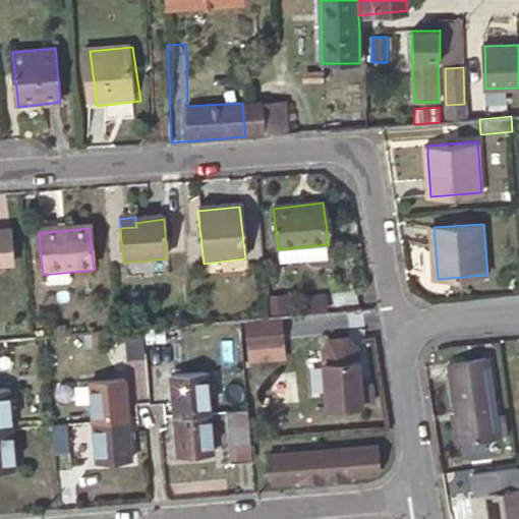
[(6,229),(0,229),(0,263),(9,263),(6,229)]
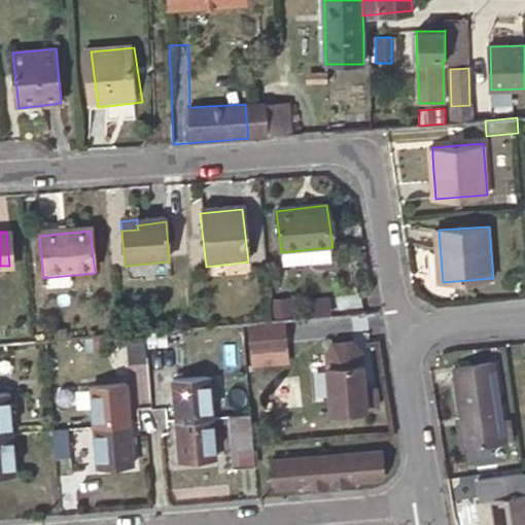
[(272,304),(273,319),(293,317),(292,302),(272,304)]
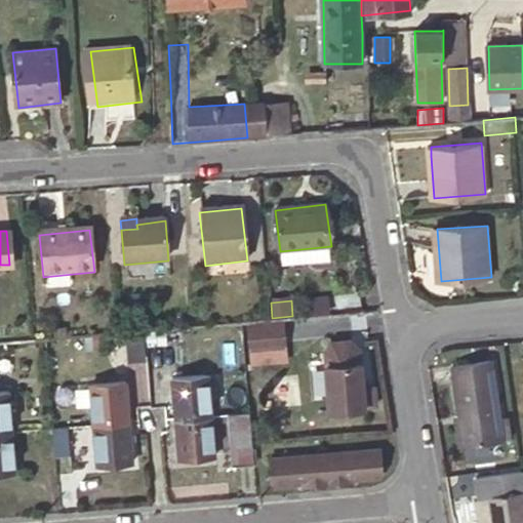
[(245,325),(247,346),(273,344),(271,323),(245,325)]
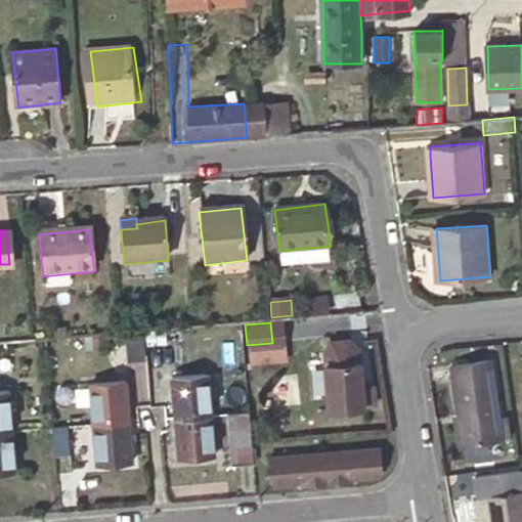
[(147,357),(145,331),(114,333),(116,360),(147,357)]
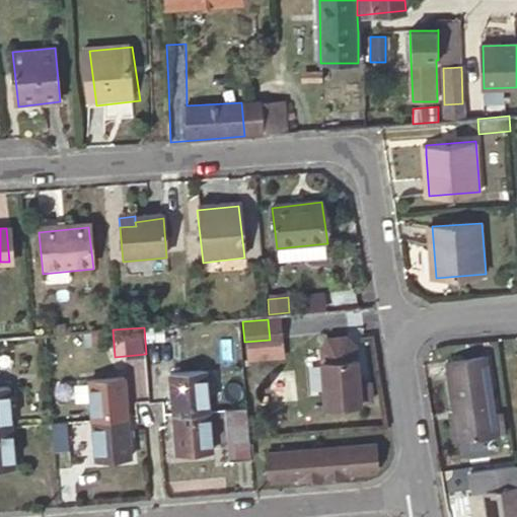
[(323,347),(328,405),(364,402),(363,400),(376,399),(374,382),(362,383),(360,358),(358,344),(353,338),(328,340),(323,347)]
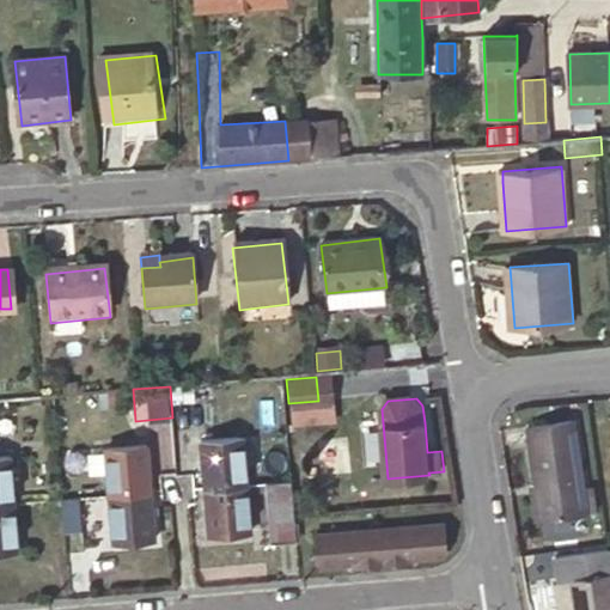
[(524,426),(532,485),(538,520),(586,513),(572,419),(524,426)]
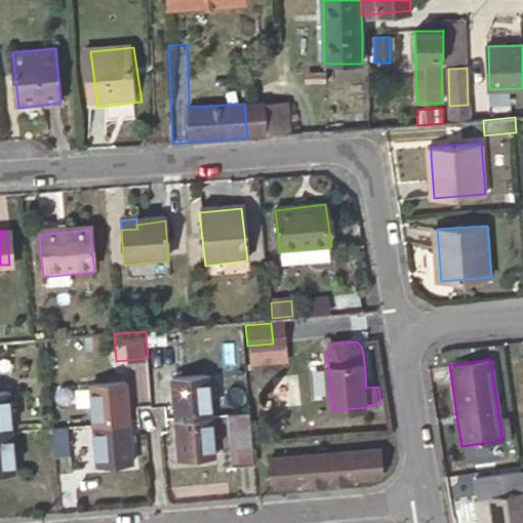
[(210,373),(173,375),(177,417),(213,414),(210,373)]
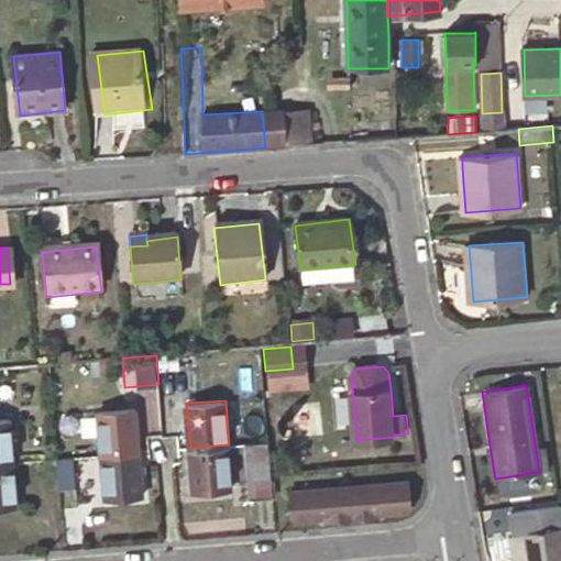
[(139,452),(135,408),(96,411),(100,455),(139,452)]
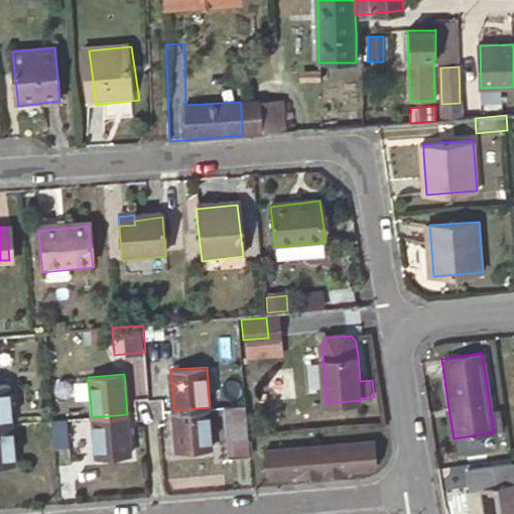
[(0,383),(0,423),(13,423),(9,383),(0,383)]
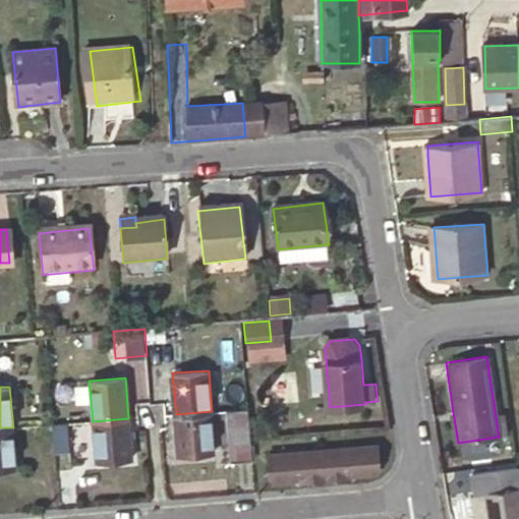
[(252,442),(249,409),(227,410),(232,464),(254,463),(252,442)]
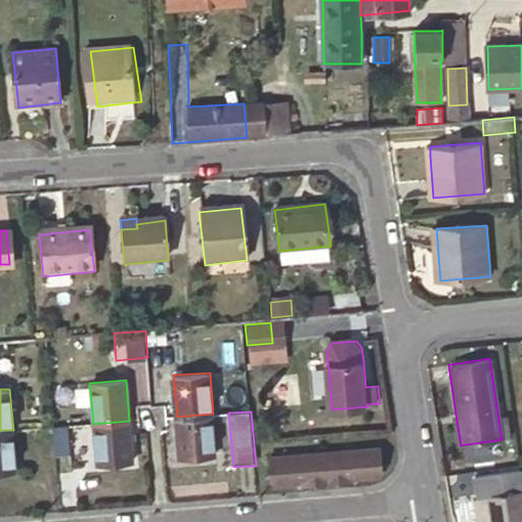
[(177,417),(180,458),(216,453),(213,414),(177,417)]
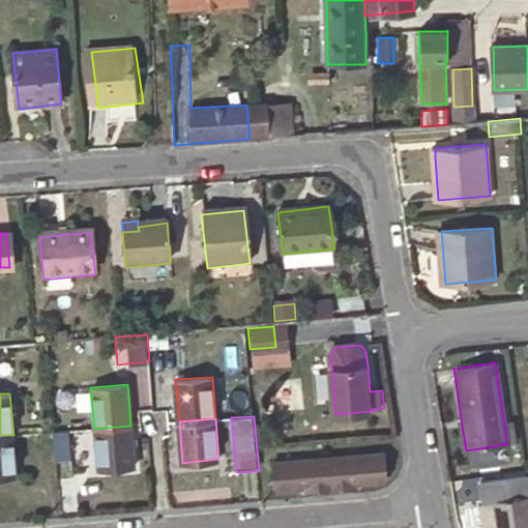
[(462,451),(466,450),(461,419),(457,420),(462,451)]
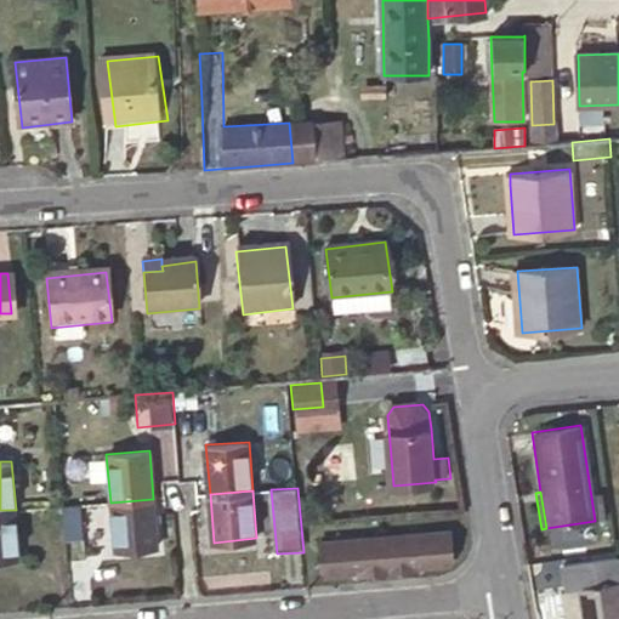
[(158,545),(153,499),(111,503),(115,549),(158,545)]
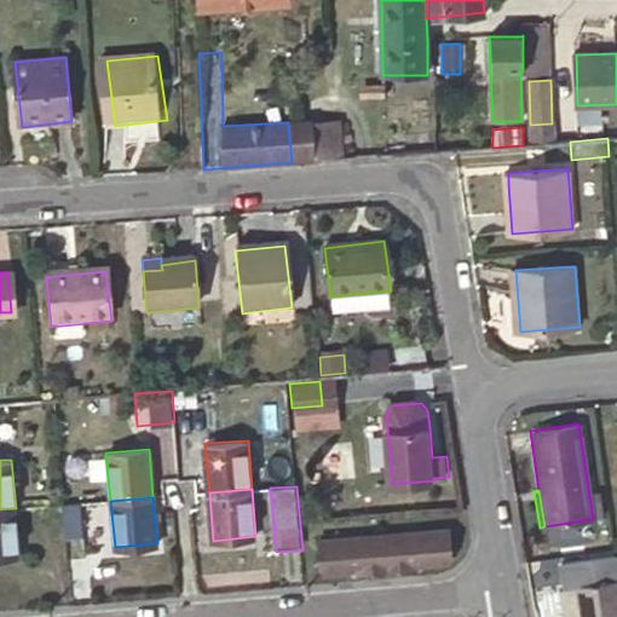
[(62,505),(65,537),(82,535),(80,503),(62,505)]
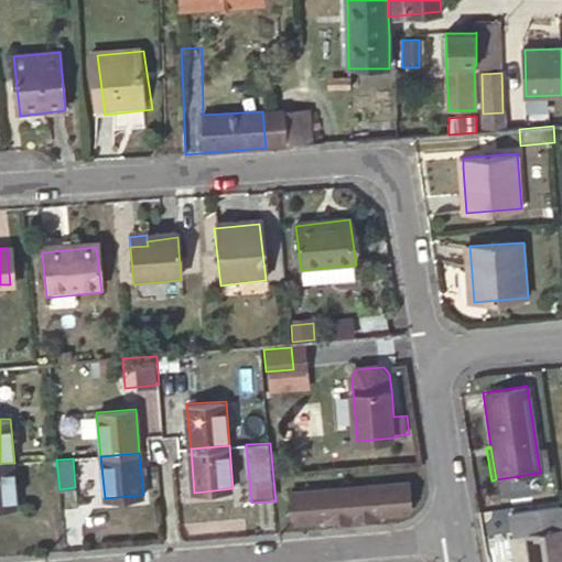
[(0,463),(0,507),(19,506),(14,463),(0,463)]
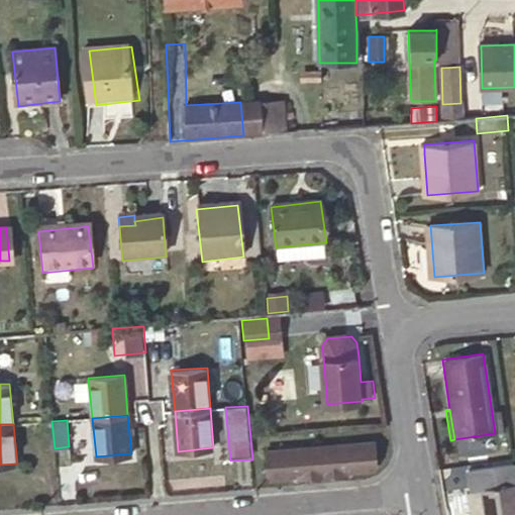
[(322,446),(325,478),(347,475),(347,471),(378,469),(380,466),(378,441),(322,446)]
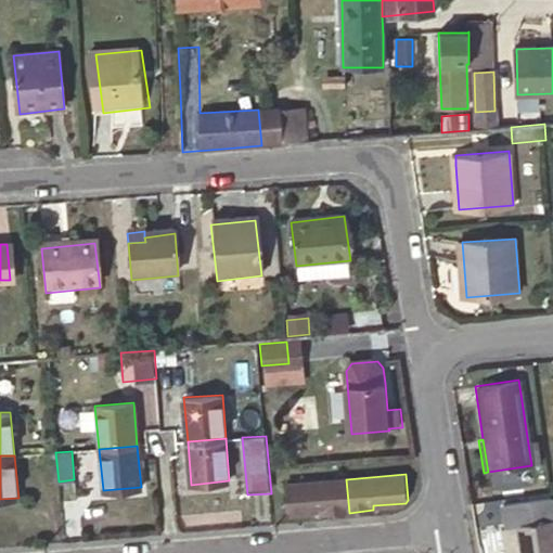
[(346,479),(286,485),(290,514),(324,511),(325,515),(349,513),(346,479)]
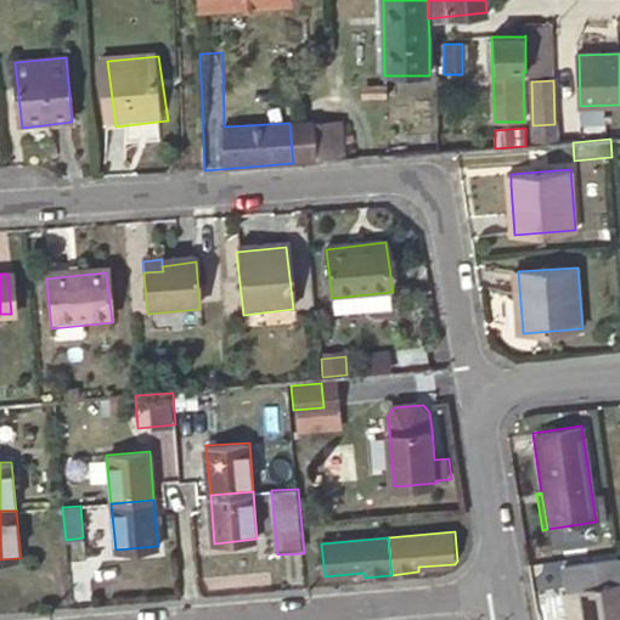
[(573,591),(579,591),(584,619),(619,619),(619,570),(618,561),(569,568),(573,591)]
